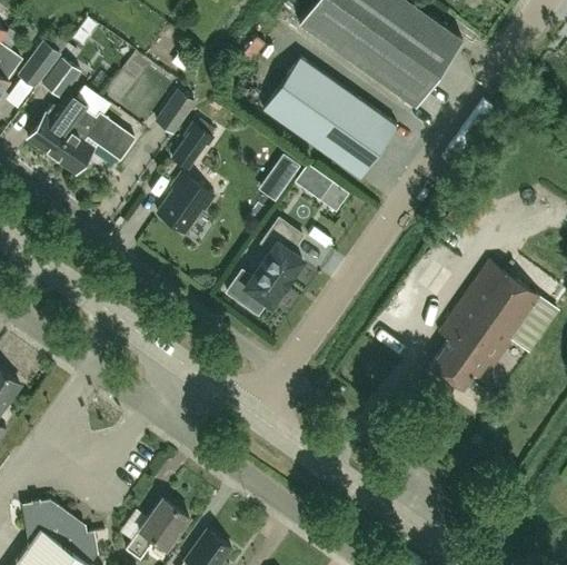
[(464,41),(406,0),(316,0),(300,23),(417,107),(464,41)]
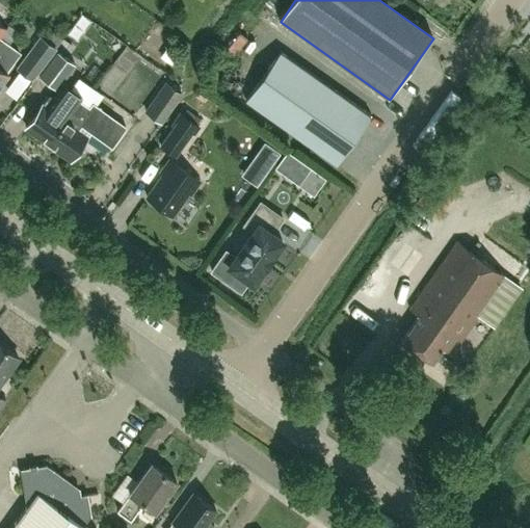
[(42,40),(18,72),(33,83),(57,51),(42,40)]
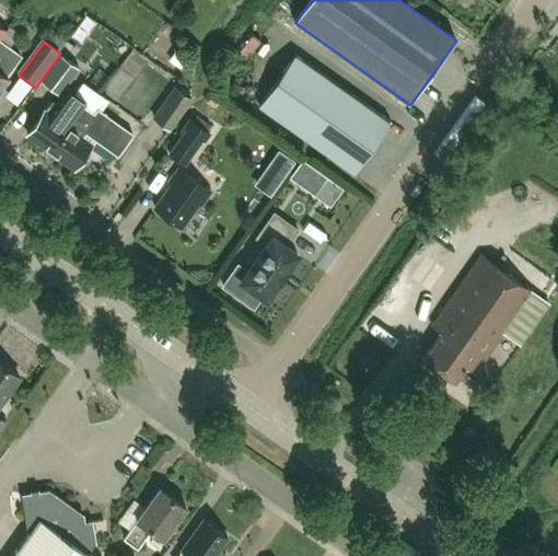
[(0,43),(0,95),(11,81),(8,79),(22,59),(0,43)]
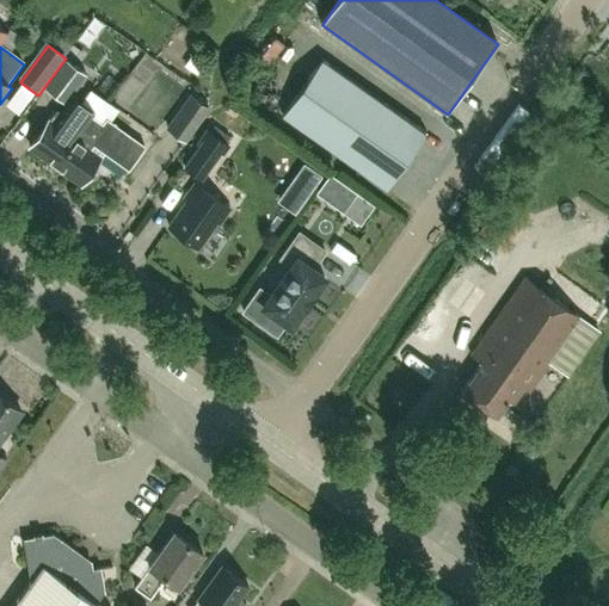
[(66,106),(87,78),(68,63),(47,93),(66,106)]
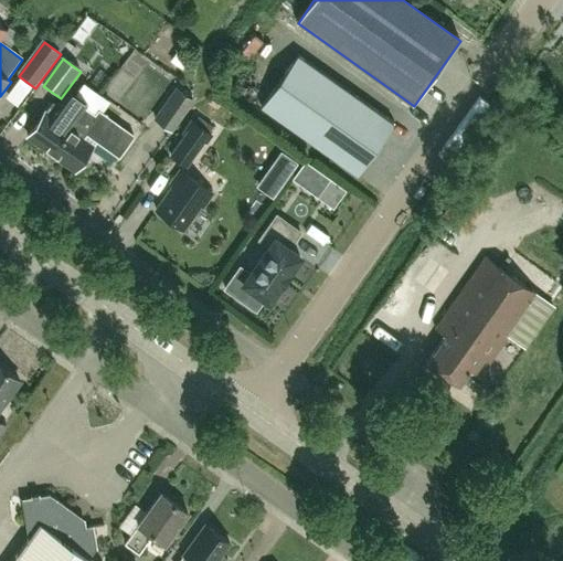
[(357,99),(299,59),(263,109),(320,150),(319,151),(359,179),(396,127),(357,98),(357,99)]
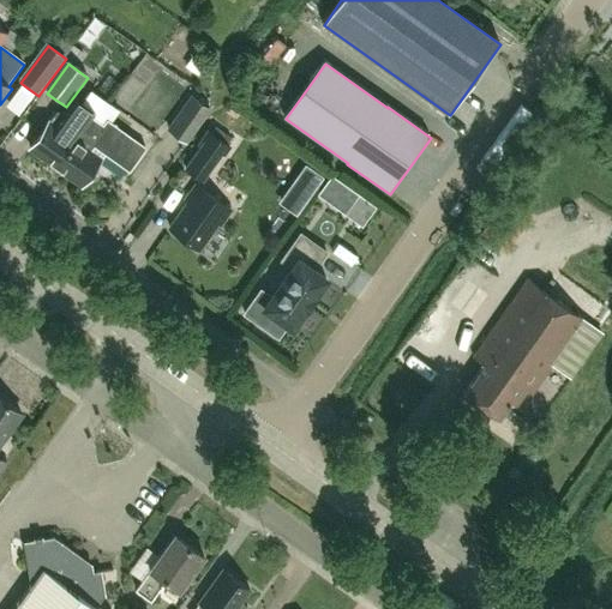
[(145,124),(157,109),(120,77),(108,91),(145,124)]
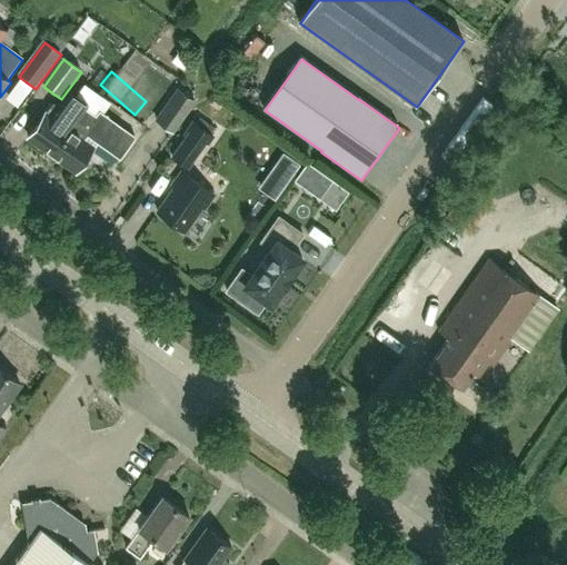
[(53,157),(75,127),(86,111),(92,116),(105,100),(86,87),(75,102),(72,101),(57,124),(46,116),(29,139),(53,157)]
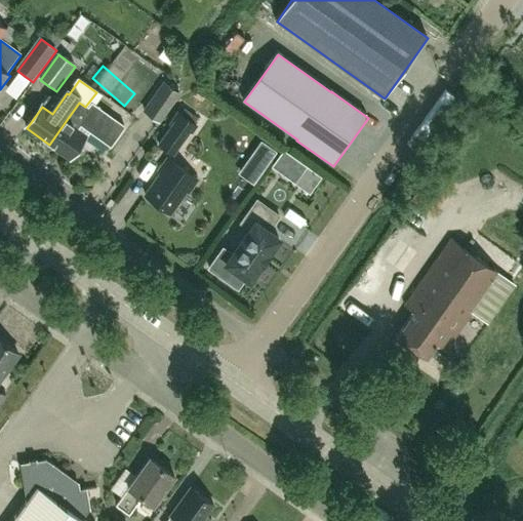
[(145,114),(161,125),(182,96),(165,85),(145,114)]
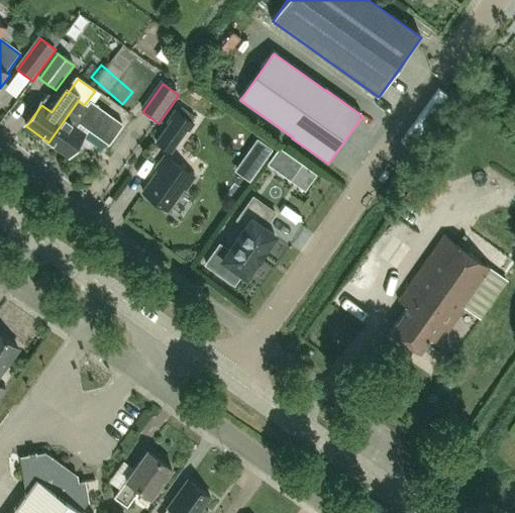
[(77,130),(81,125),(110,146),(124,126),(95,105),(101,95),(95,91),(84,105),(78,101),(68,115),(48,142),(71,159),(86,137),(77,130)]
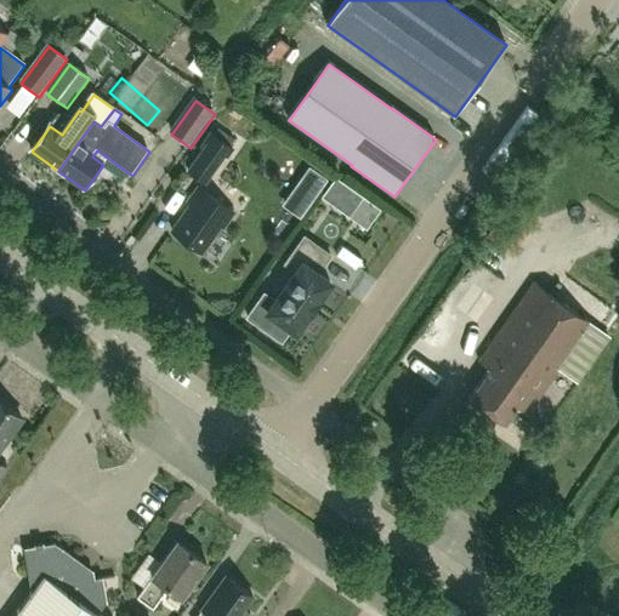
[(230,159),(234,150),(214,136),(208,143),(210,146),(191,175),(206,186),(226,157),(230,159)]
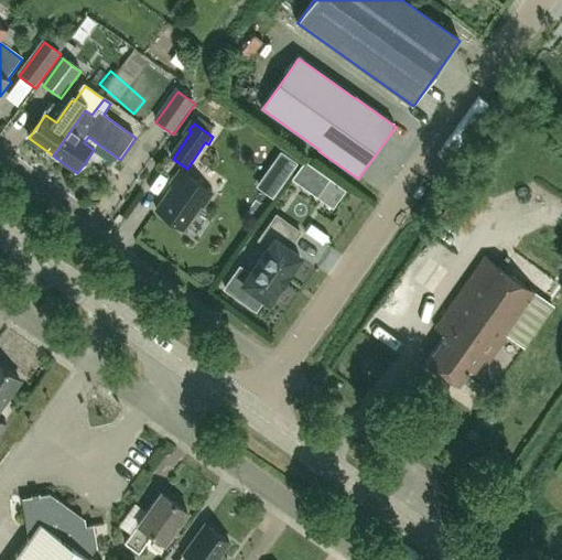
[(204,208),(214,195),(182,173),(173,186),(175,187),(158,213),(184,232),(202,207),(204,208)]
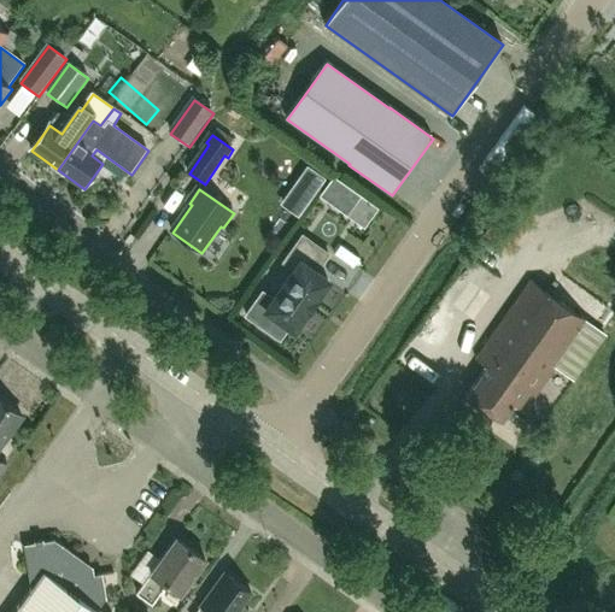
[(367,229),(381,216),(365,198),(350,211),(367,229)]
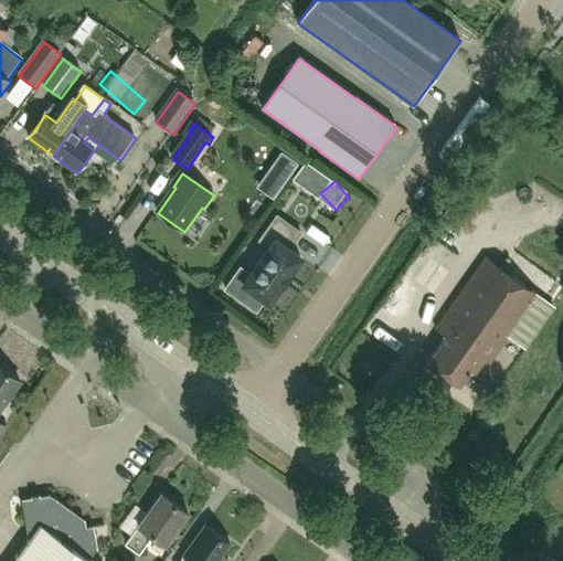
[(252,277),(243,271),(227,293),(261,316),(268,304),(271,305),(282,289),(283,290),(291,276),(290,276),(301,260),(290,252),(303,236),(278,219),(261,244),(271,251),(252,277)]
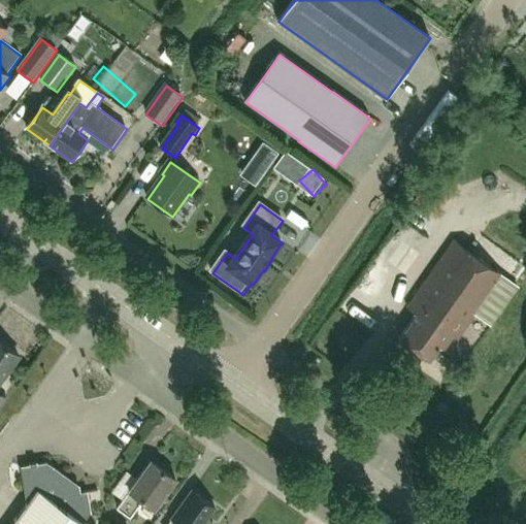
[(460,340),(477,317),(491,326),(518,288),(503,277),(504,276),(455,242),(408,308),(418,316),(400,340),(430,361),(440,348),(445,351),(455,336),(460,340)]
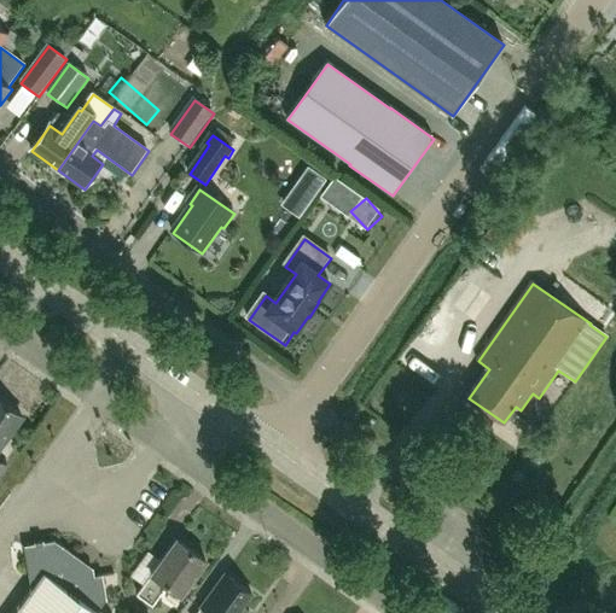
[(0,449),(23,418),(0,401),(0,449)]
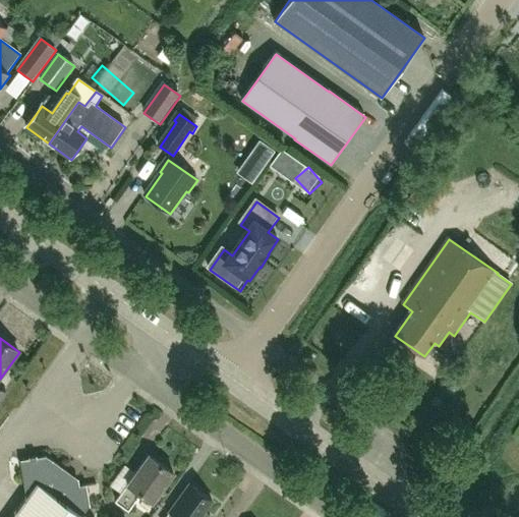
[(154,503),(174,474),(150,456),(117,503),(130,512),(142,495),(154,503)]
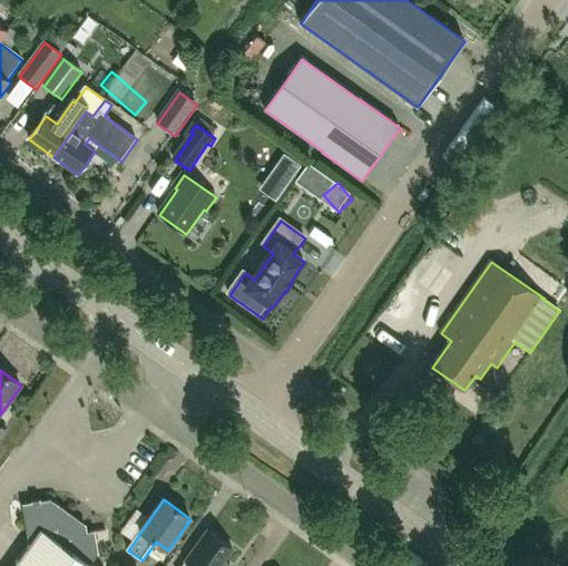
[(92,565),(99,555),(96,534),(85,535),(84,529),(75,523),(75,518),(52,501),(23,507),(30,547),(16,565),(92,565)]
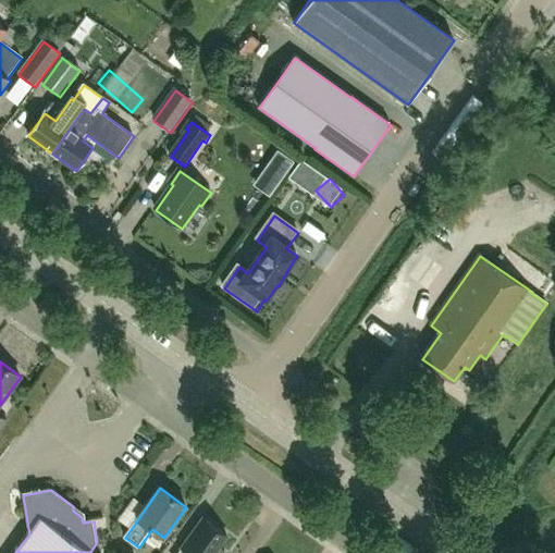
[(224,552),(220,549),(229,537),(205,520),(181,552),(224,552)]
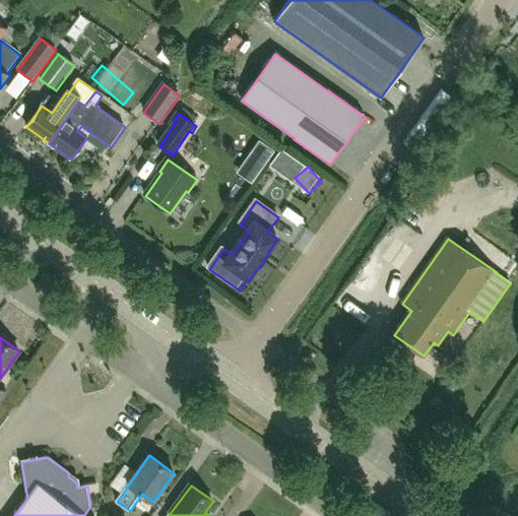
[(457,507),(461,502),(455,498),(452,504),(457,507)]
